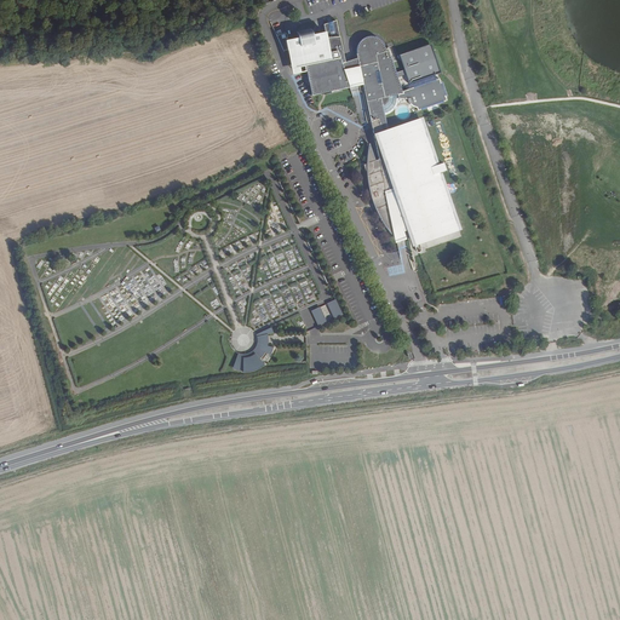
[(339,57),(342,62),(344,62),(336,21),(322,24),(323,33),(313,35),(310,28),(296,32),(297,39),(286,41),(292,75),(305,73),(304,65),(339,57)]
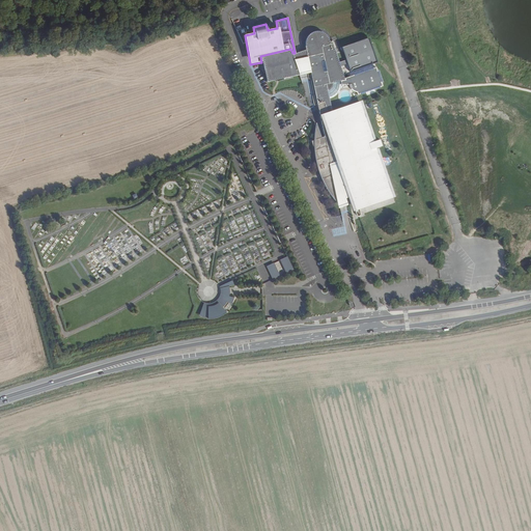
[(331,95),(333,93),(335,91),(336,89),(337,86),(337,85),(351,85),(353,89),(355,92),(357,92),(360,96),(384,87),(376,67),(342,78),(330,36),(328,33),(326,31),(324,30),(320,29),(316,28),(314,29),(312,29),(311,30),(309,31),(307,34),(305,37),(304,40),(304,44),(306,49),(292,54),(290,50),(261,56),(268,81),(311,72),(320,117),(333,114),(328,96),(331,95)]
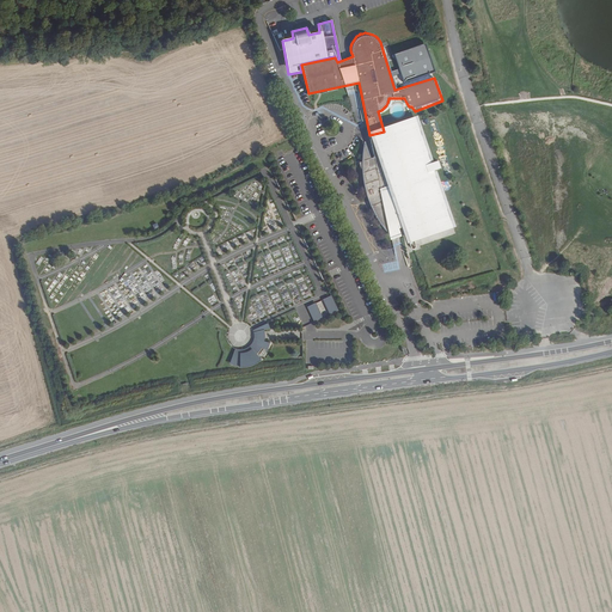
[(395,55),(404,85),(435,73),(426,44),(395,55)]
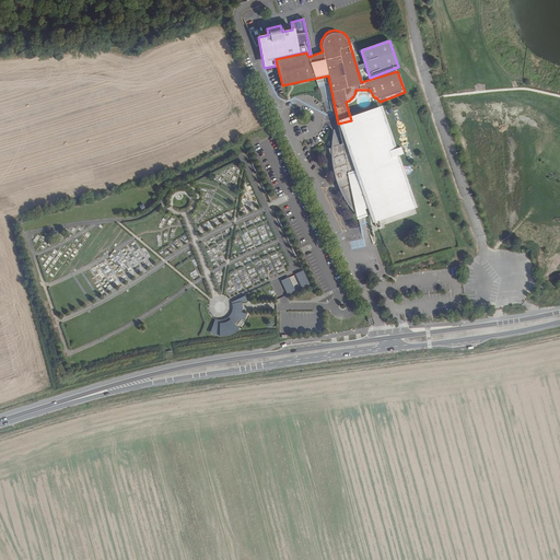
[(351,120),(338,124),(342,143),(339,144),(336,135),(333,136),(331,143),(331,152),(331,160),(333,166),(335,174),(337,183),(338,185),(339,187),(342,196),(347,202),(350,208),(358,217),(357,211),(359,210),(363,209),(366,208),(370,207),(376,226),(376,228),(377,229),(378,229),(380,229),(381,228),(381,226),(380,223),(378,213),(385,212),(392,210),(398,208),(404,205),(412,200),(397,155),(404,153),(401,147),(395,149),(382,113),(382,111),(351,120)]
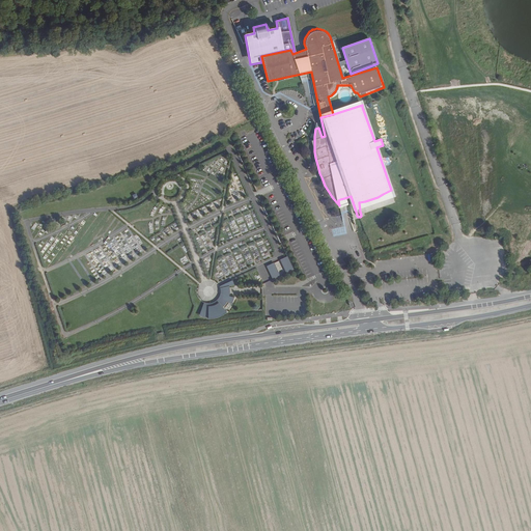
[(287,257),(280,260),(286,274),(294,270),(287,257)]
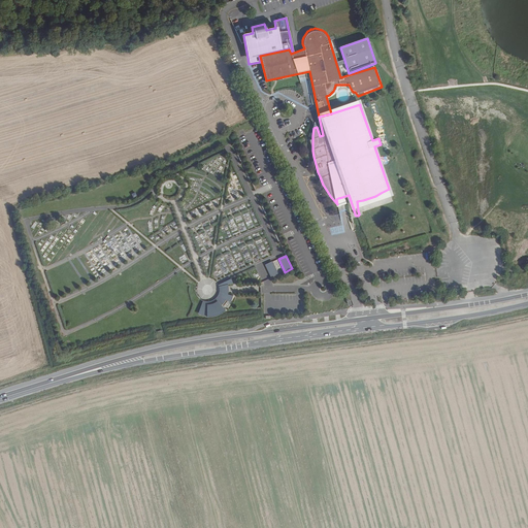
[(272,262),(265,265),(271,278),(278,274),(272,262)]
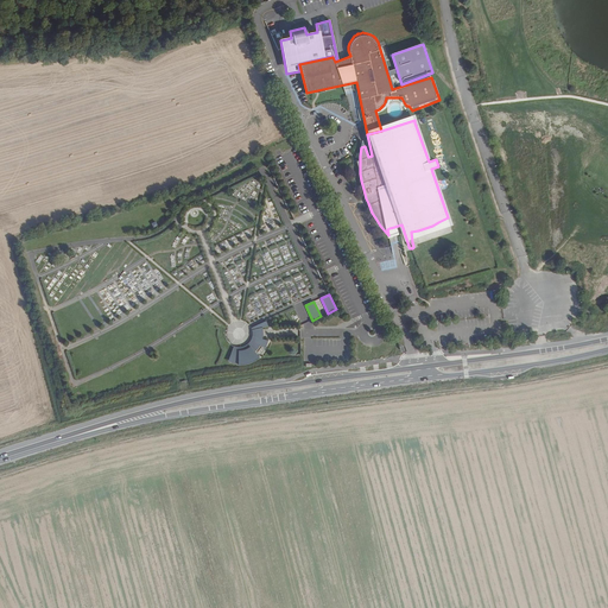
[(255,330),(254,327),(251,329),(252,331),(252,336),(252,337),(251,340),(251,342),(247,346),(245,347),(244,348),(239,348),(236,348),(234,347),(228,361),(234,363),(239,363),(239,352),(241,352),(242,352),(244,352),(246,350),(247,350),(248,349),(249,348),(251,348),(254,353),(257,352),(259,349),(260,346),(254,343),(255,339),(263,340),(263,334),(263,331),(263,328),(255,330)]
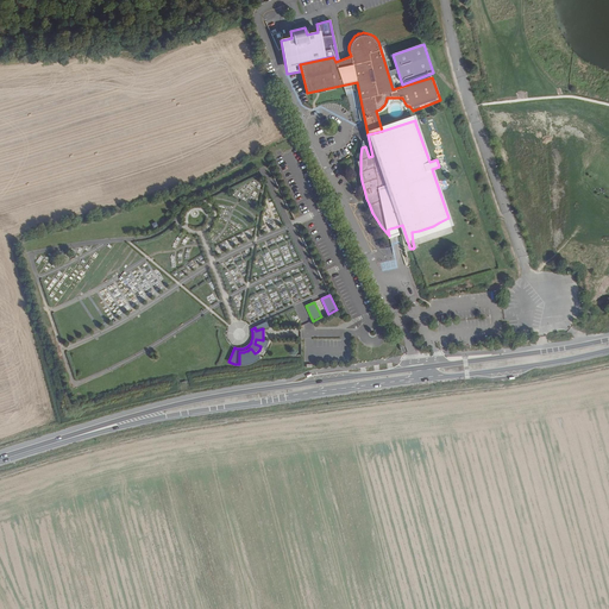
[(263,340),(256,339),(255,344),(261,346),(265,350),(268,346),(269,341),(263,340)]
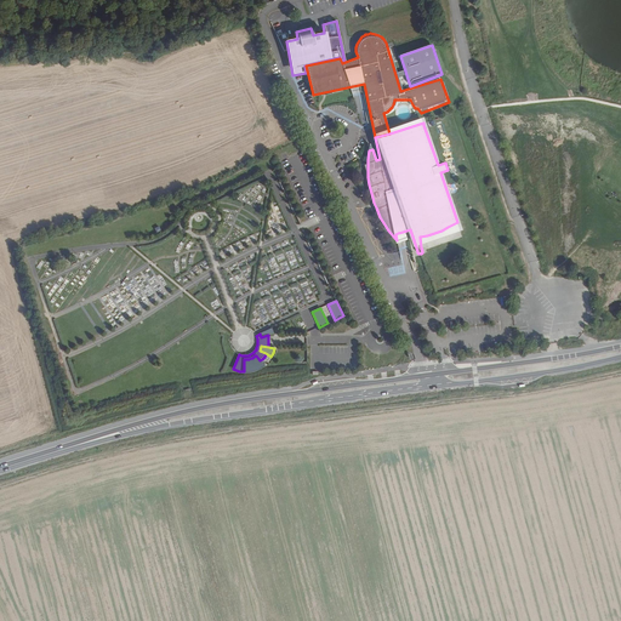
[(246,359),(244,359),(244,371),(244,374),(251,372),(257,370),(261,369),(265,366),(260,360),(256,355),(255,355),(254,357),(252,358),(251,358),(249,359),(248,359),(246,359)]
